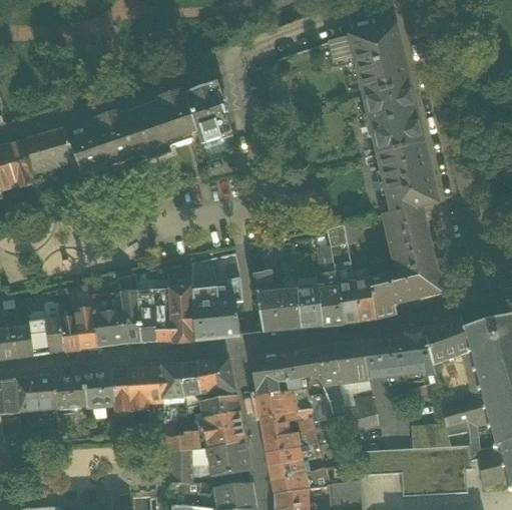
[(395,25),(348,36),(353,57),(363,95),(409,85),(395,25)]
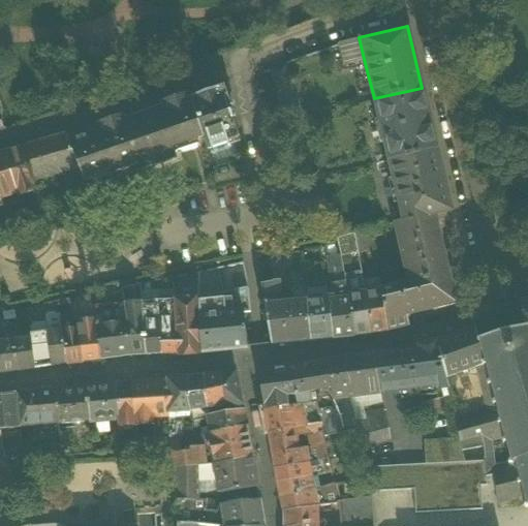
[(342,63),(364,59),(359,37),(346,40),(338,41),(342,63)]
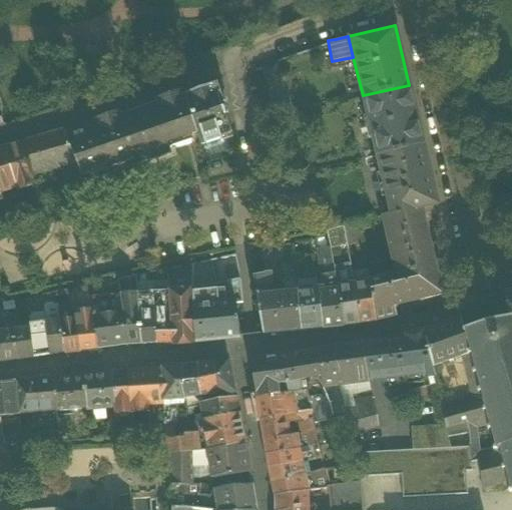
[(260,68),(267,91),(283,86),(276,63),(260,68)]
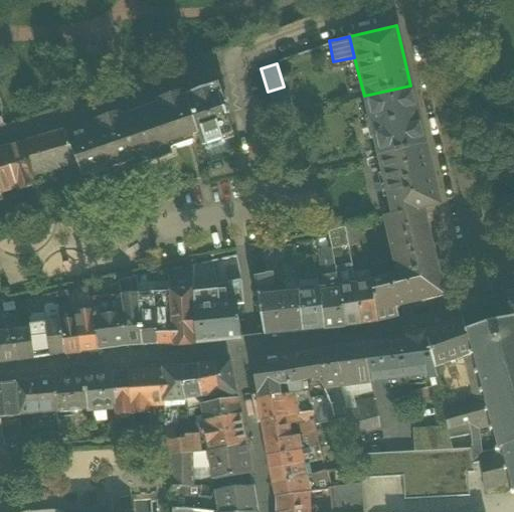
[(185,98),(218,87),(217,82),(184,95),(185,98)]
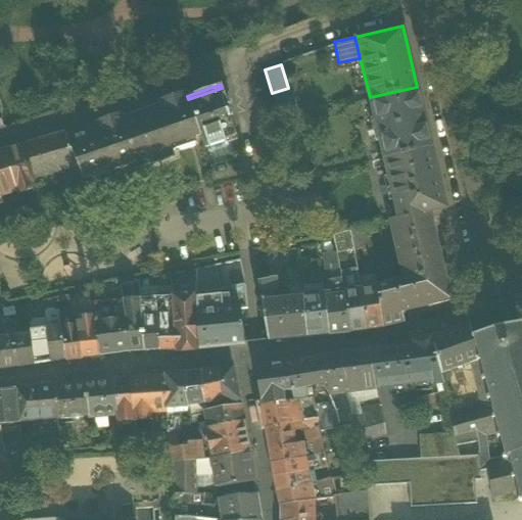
[(370,97),(384,157),(431,146),(417,87),(370,97)]
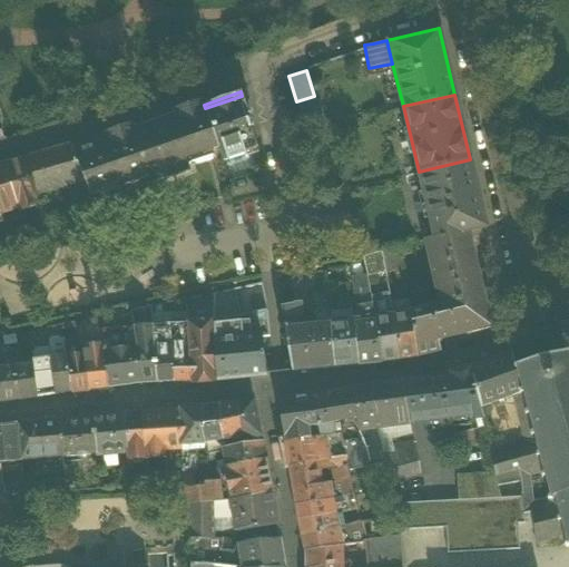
[(242,96),(205,108),(217,145),(222,159),(227,157),(228,162),(246,155),(244,147),(255,143),(249,125),(252,124),(242,96)]
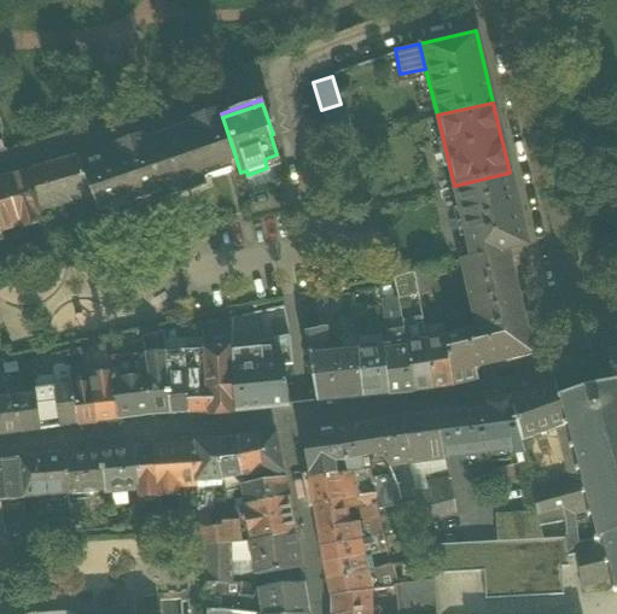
[(201,169),(236,157),(222,117),(221,113),(145,139),(166,196),(205,182),(201,169)]
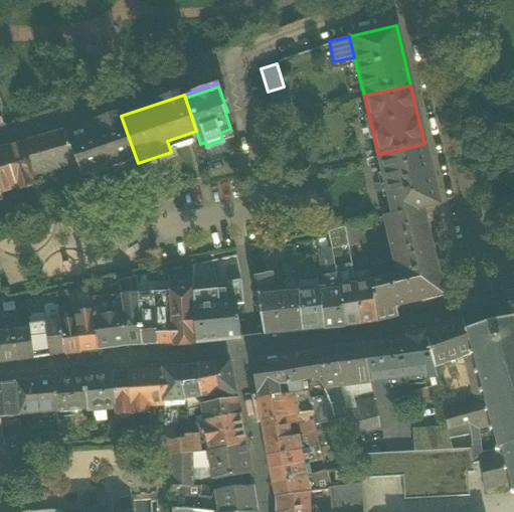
[(137,163),(138,163),(121,116),(66,134),(75,161),(81,175),(96,170),(98,177),(109,173),(105,162),(132,153),(137,163)]
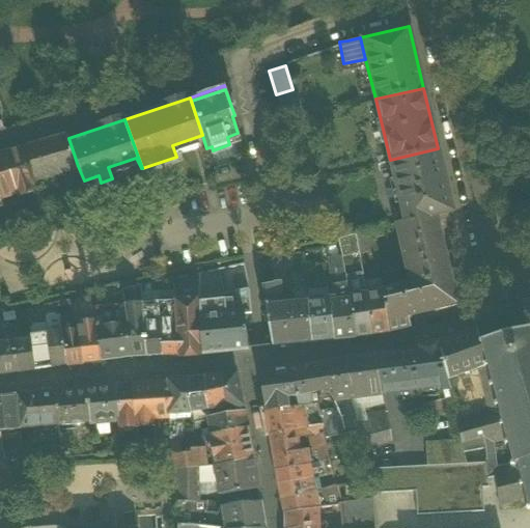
[(31,181),(78,166),(68,138),(65,133),(23,146),(31,181)]
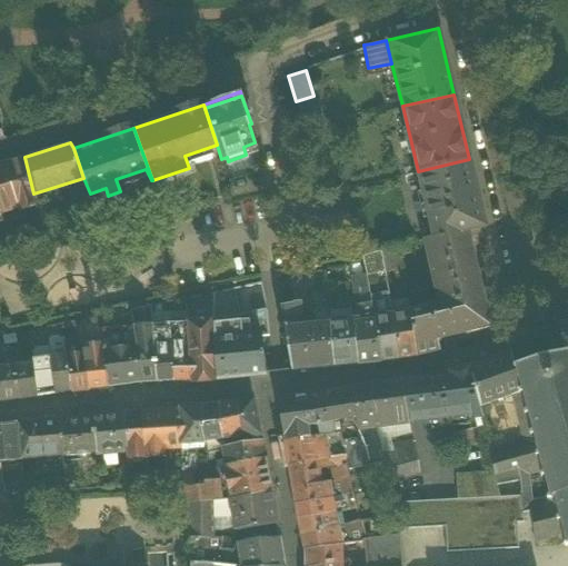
[(37,204),(33,194),(25,157),(6,162),(18,206),(19,209),(37,204)]
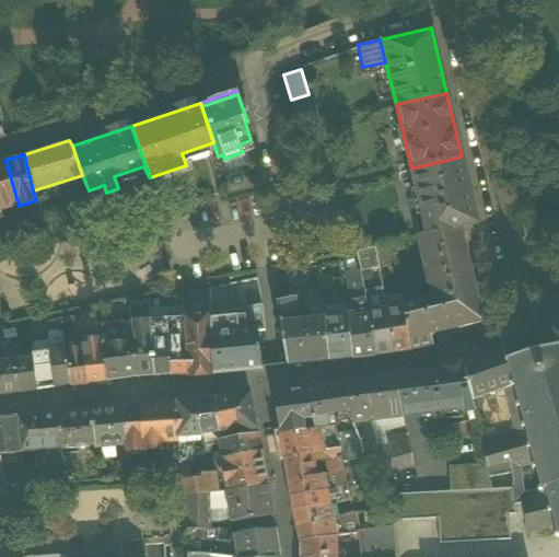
[(477,221),(462,157),(411,169),(427,232),(456,225),(461,224),(461,225),(477,221)]
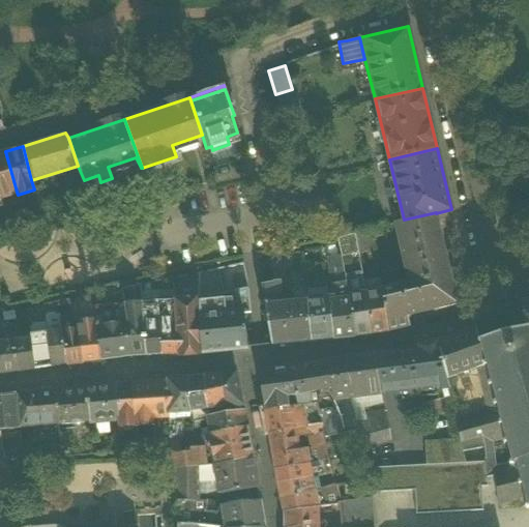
[(0,197),(17,192),(5,151),(0,152),(0,197)]
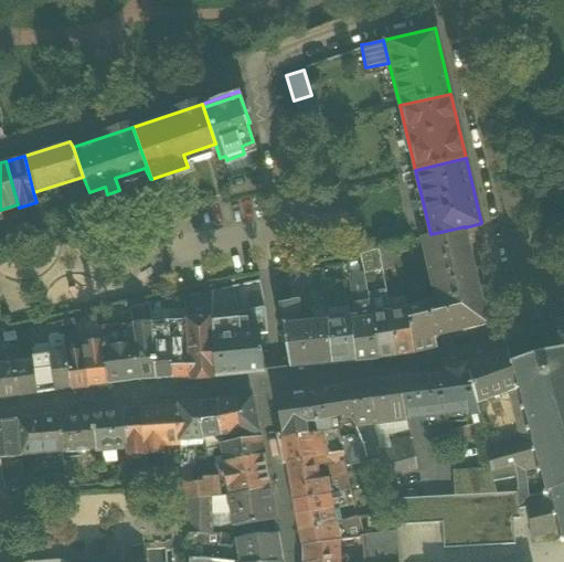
[(70,200),(74,212),(94,205),(89,193),(70,200)]
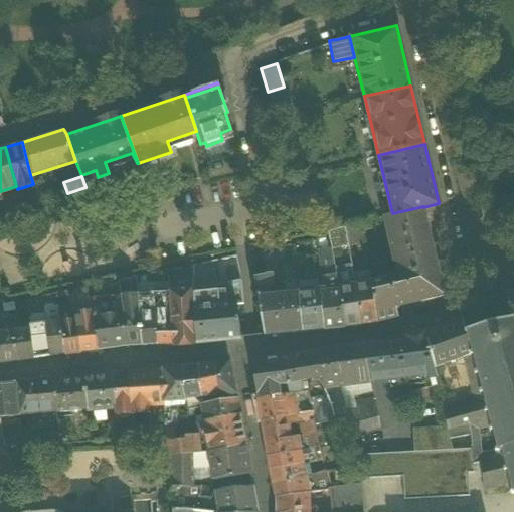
[(442,287),(426,219),(422,220),(419,207),(392,213),(382,215),(396,274),(370,280),(376,321),(391,317),(397,316),(395,306),(437,296),(442,287)]
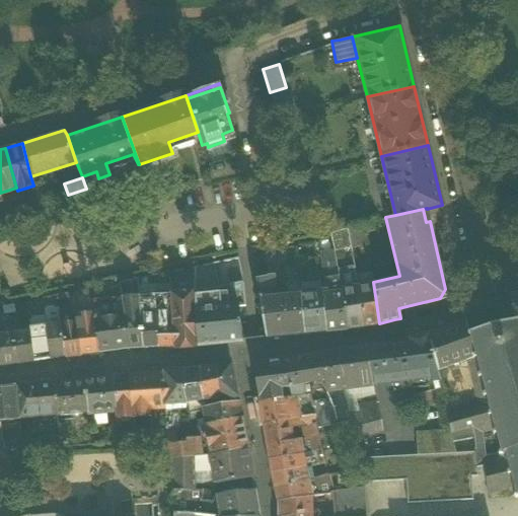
[(362,223),(347,227),(350,246),(350,249),(366,246),(362,224),(362,223)]
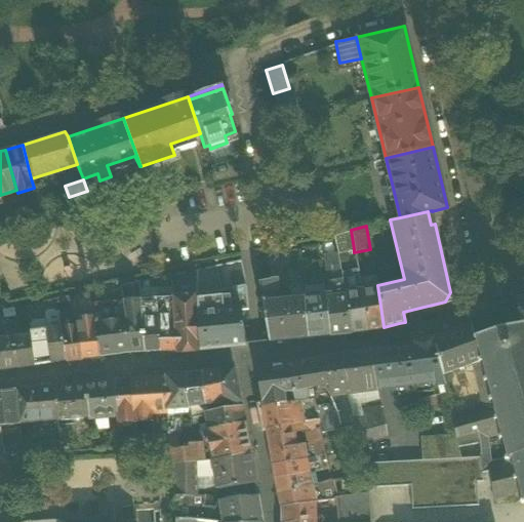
[(337,252),(354,249),(351,230),(334,234),(335,239),(336,247),(337,251),(337,252)]
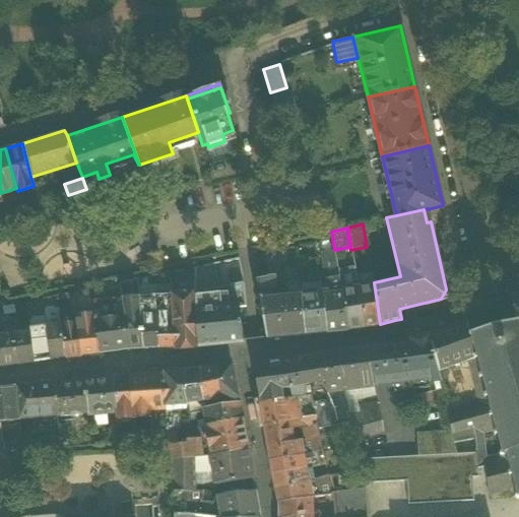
[(322,251),(325,276),(338,274),(337,268),(334,250),(334,249),(322,251)]
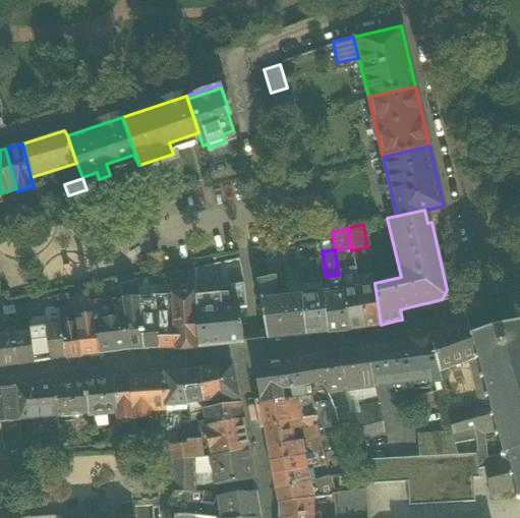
[(339,275),(342,289),(357,286),(354,266),(338,269),(339,275)]
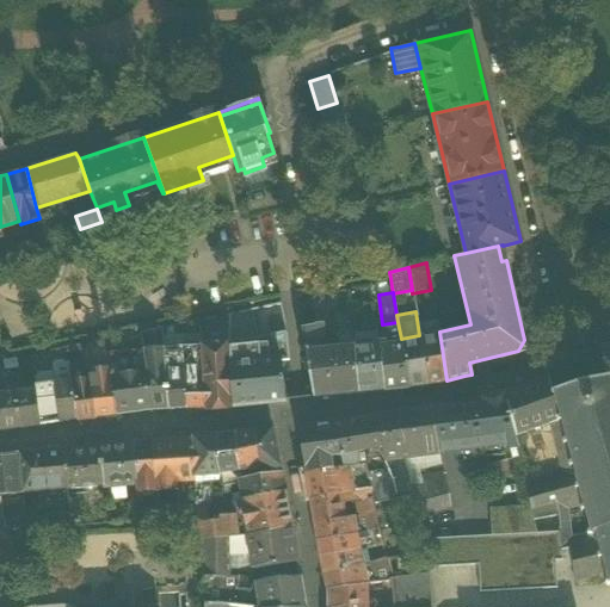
[(401,339),(398,322),(382,324),(383,334),(387,336),(392,336),(393,342),(402,342),(401,339)]
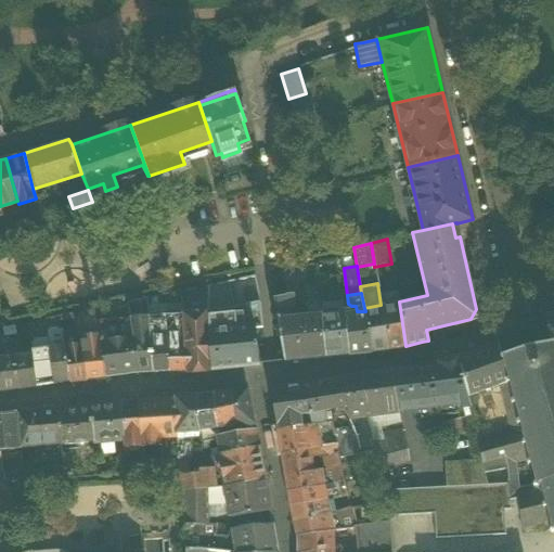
[(284,360),(325,356),(322,328),(321,311),(310,312),(294,315),(294,295),(285,296),(285,295),(273,297),(284,360)]
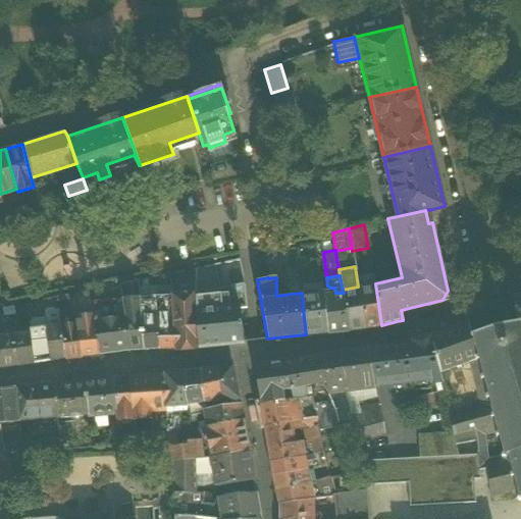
[(246,306),(243,282),(219,287),(195,292),(195,295),(220,292),(222,307),(238,305),(239,306),(239,307),(246,306)]
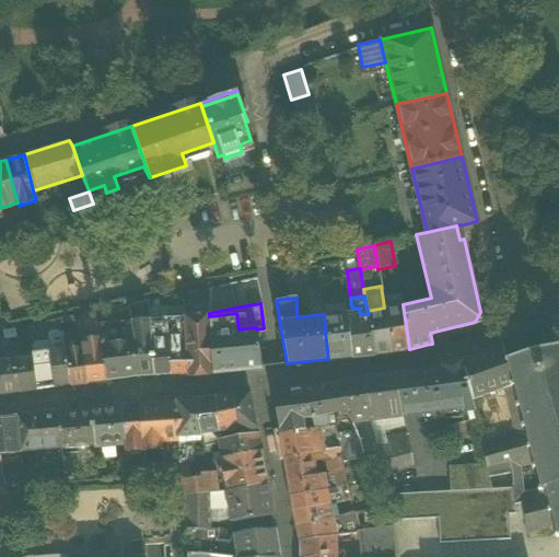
[(403,304),(384,308),(392,351),(409,349),(403,304)]
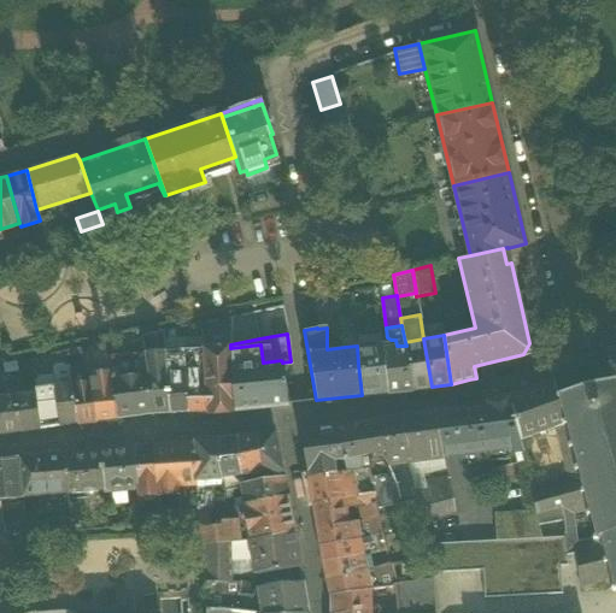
[(432,387),(423,339),(405,342),(406,346),(412,390),(432,387)]
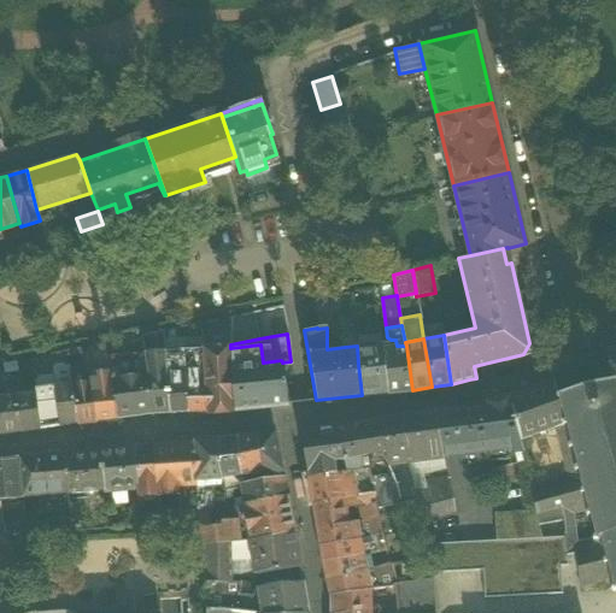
[(91,347),(100,370),(111,369),(107,354),(104,342),(91,347)]
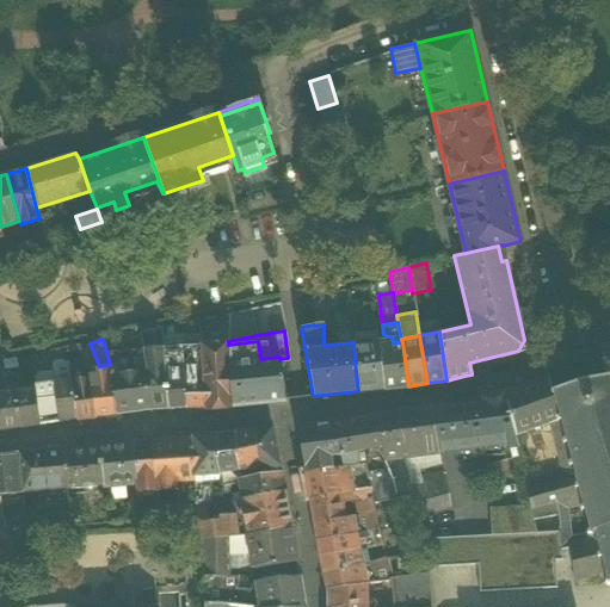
[(227,340),(201,344),(203,365),(205,406),(233,404),(229,361),(228,345),(228,341),(228,340),(227,340)]
